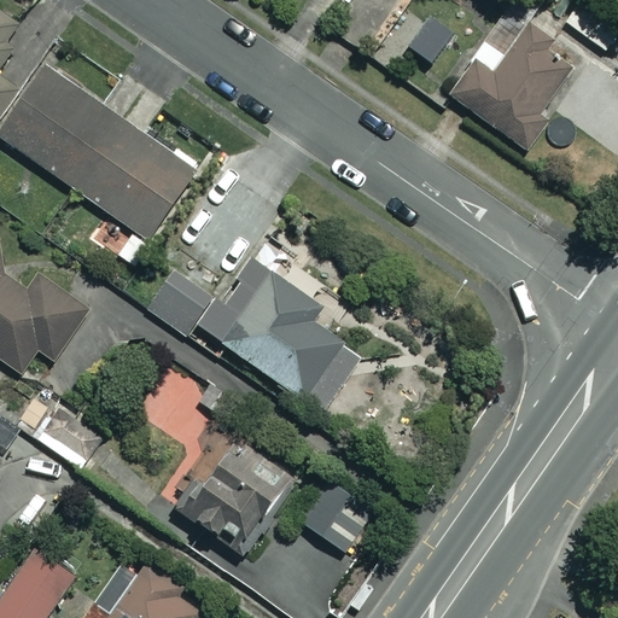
[(0,73),(38,19),(9,0),(0,0),(0,108),(15,87),(0,76),(0,73)]
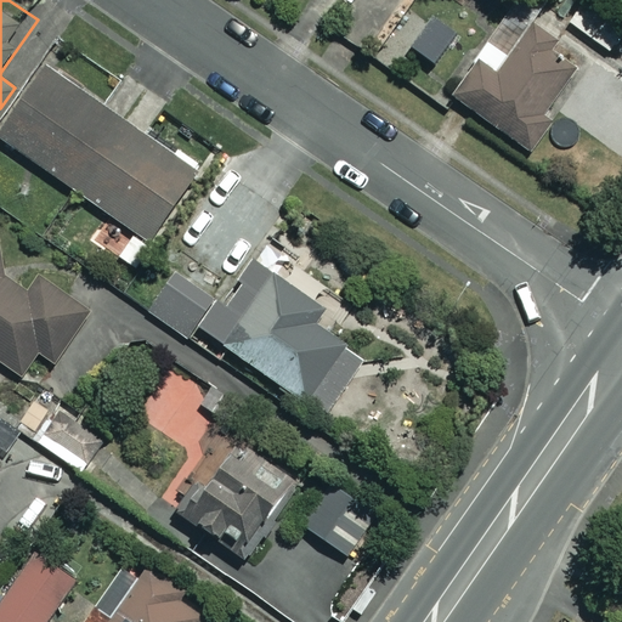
[(458,34),(431,16),(407,51),(433,69),(458,34)]
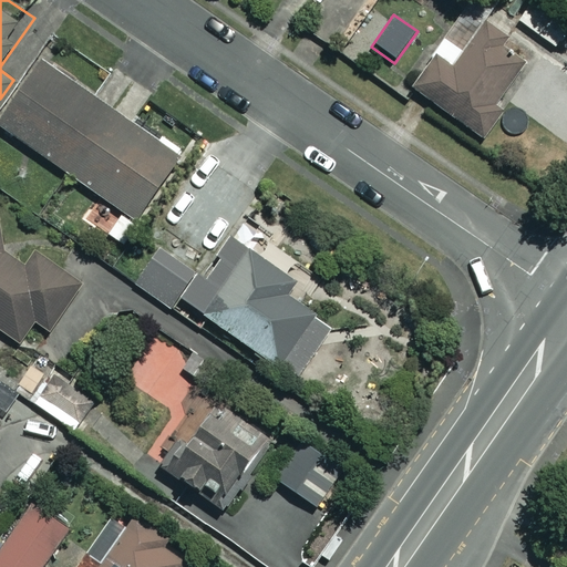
[(535,50),(487,16),(455,61),(441,50),(414,88),(486,138),(505,111),(496,104),(535,50)]
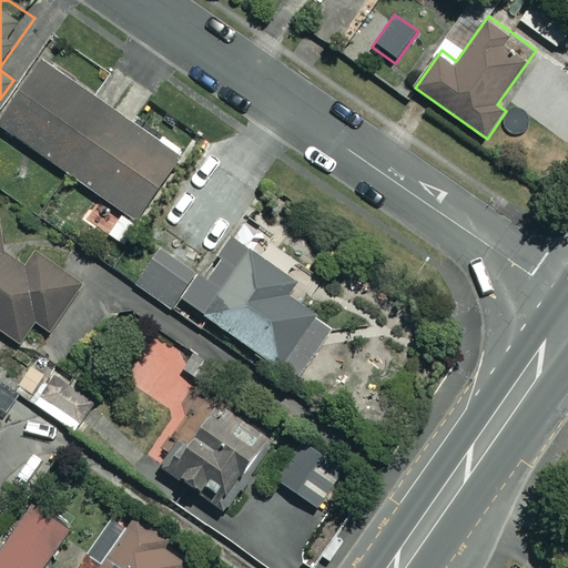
[(13,134),(125,211),(109,234),(119,242),(179,155),(41,59),(0,118),(0,138),(8,143),(13,134)]
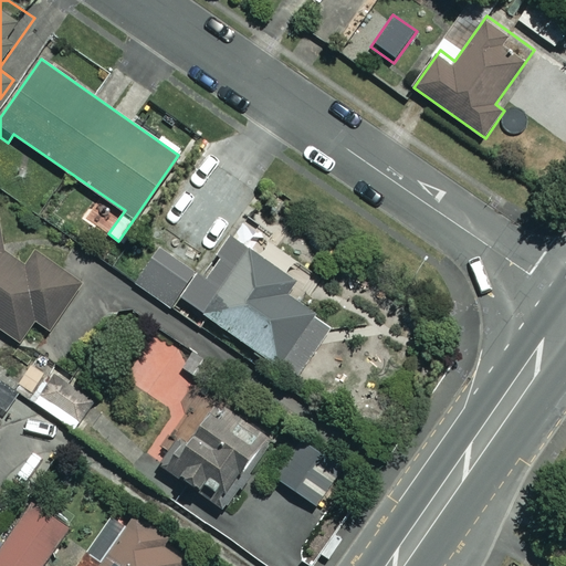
[(0,218),(2,216),(0,213),(0,328),(20,342),(34,320),(51,331),(83,283),(37,251),(27,265),(0,247),(0,218)]
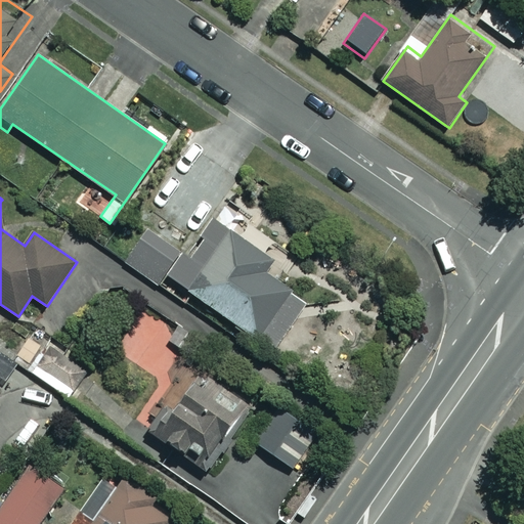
[(192,234),(150,203),(114,251),(156,282),(192,234)]
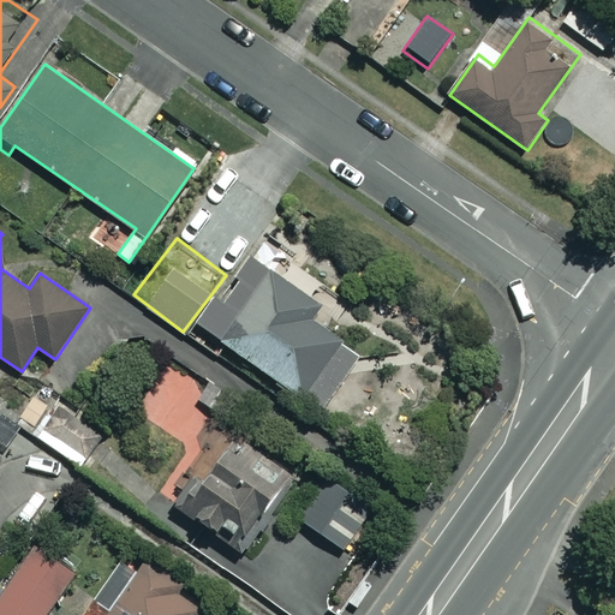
[(318,304),(255,258),(206,327),(322,411),(360,357),(308,318),(318,304)]
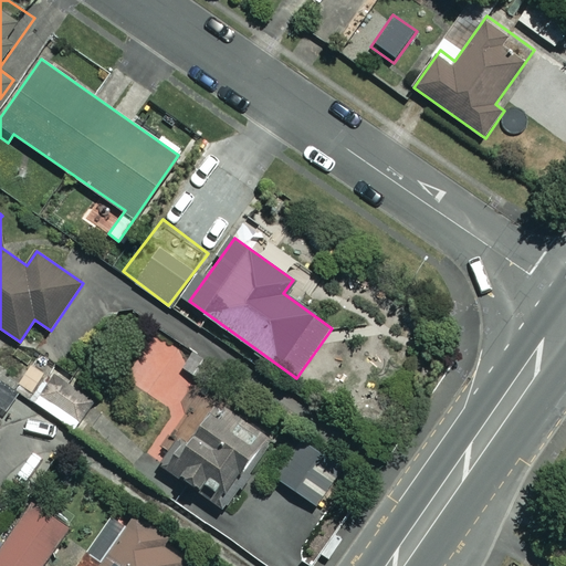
[(157,335),(128,311),(93,352),(122,376),(157,335)]
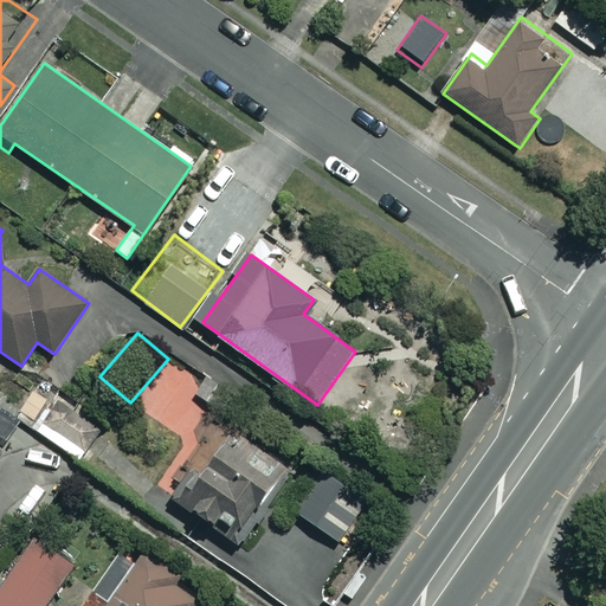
[(92,424),(57,398),(36,429),(71,453),(92,424)]
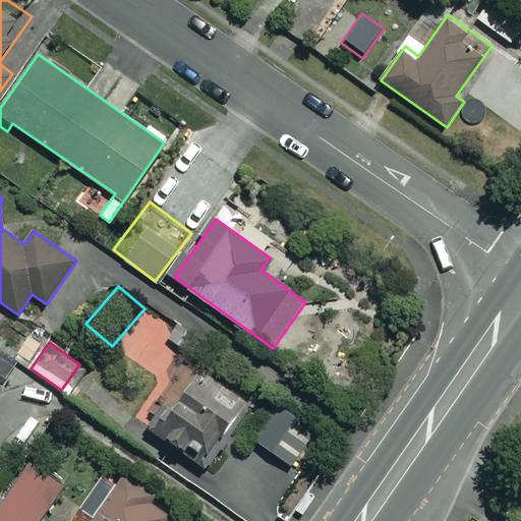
[(244,399),(198,367),(156,428),(201,461),(244,399)]
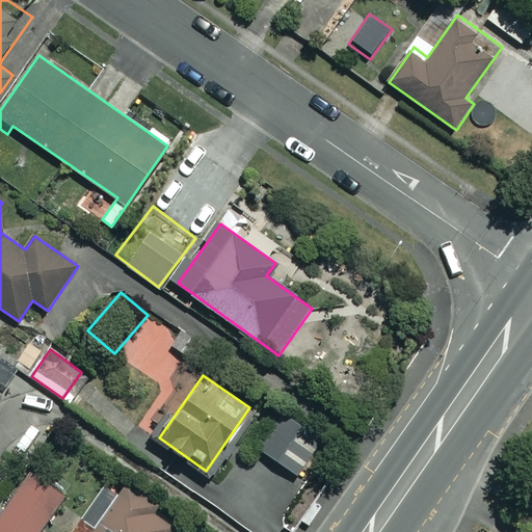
[(299,422),(286,411),(259,446),(295,474),(315,449),(292,432),(299,422)]
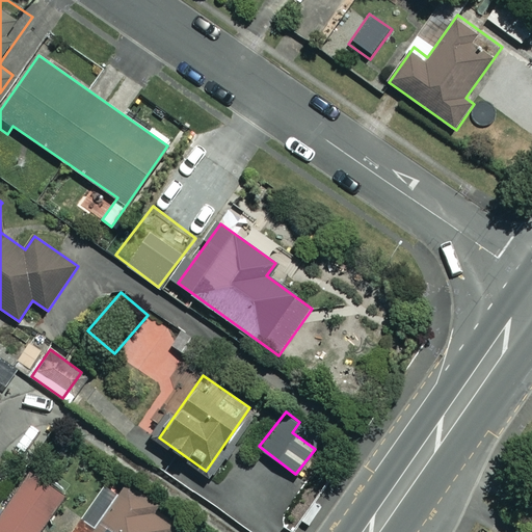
[(38,531),(64,496),(30,472),(0,515),(0,531),(38,531)]
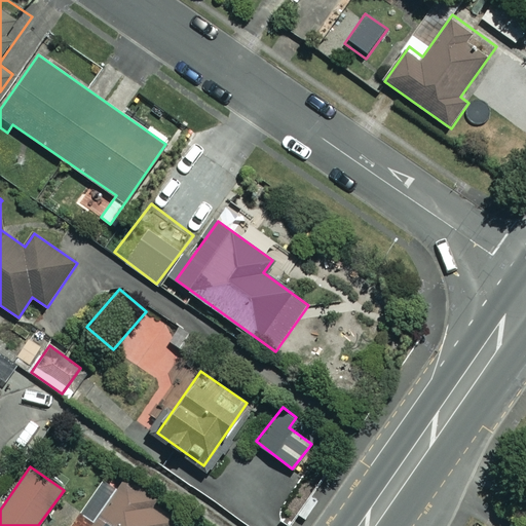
[(166,525),(175,515),(112,471),(73,525),(166,525)]
